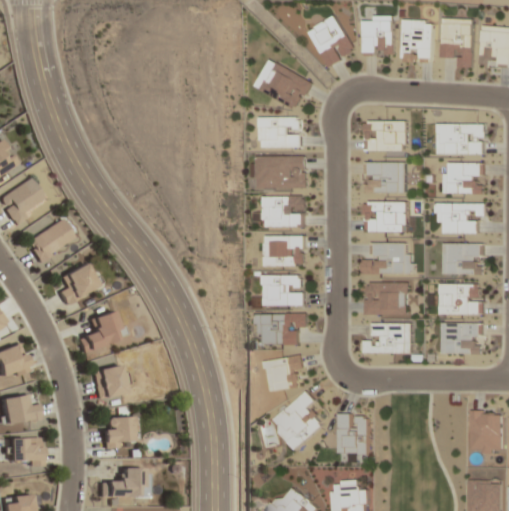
[(342,59),(333,44),(345,37),(332,16),(305,32),(326,68),(342,59)]
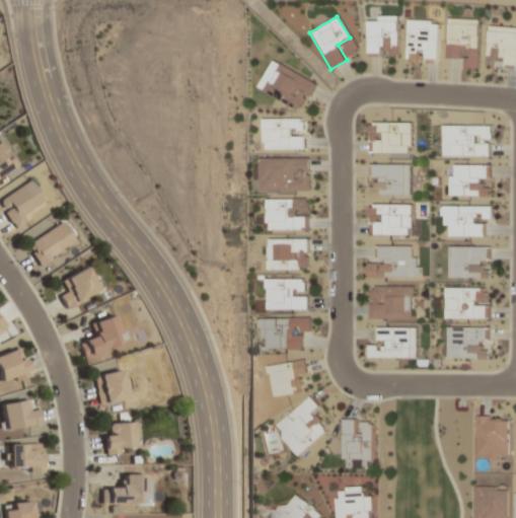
[(365,58),(397,58),(397,16),(365,16),(365,58)]
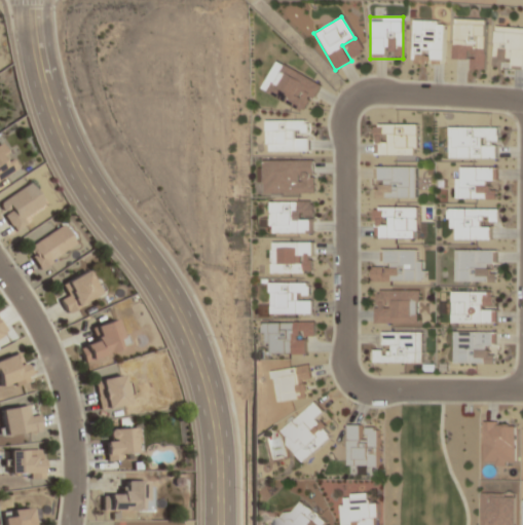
[(485,20),(452,19),(451,59),(470,60),(469,71),(483,71),(485,20)]
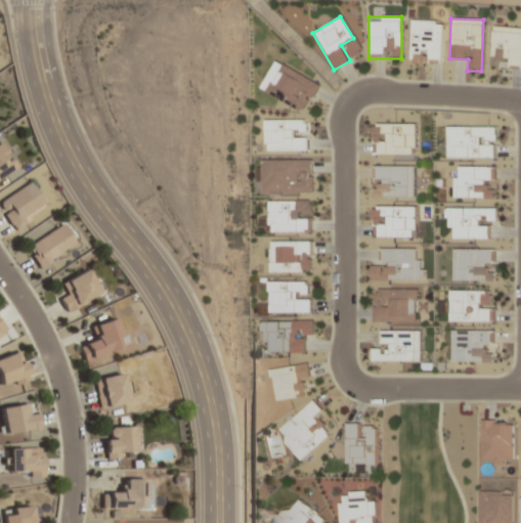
[(440,63),(441,22),(410,20),(409,62),(440,63)]
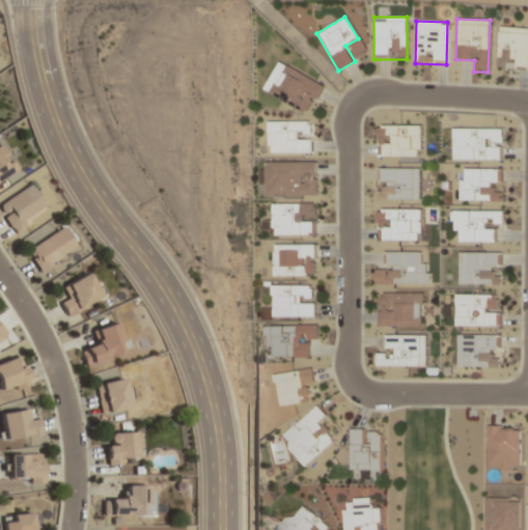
[(527,72),(527,29),(499,27),(496,70),(527,72)]
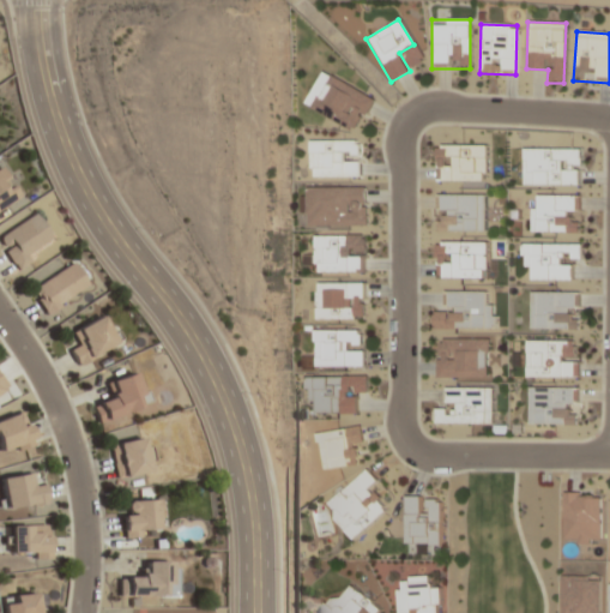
[(307,109),(352,134),(372,100),(327,74),(307,109)]
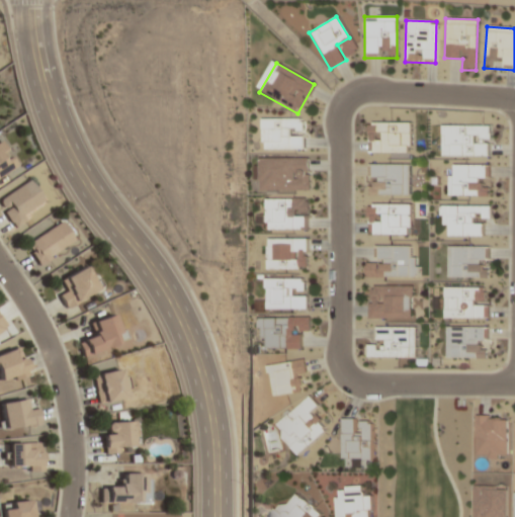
[(260,150),(301,150),(301,118),(260,118),(260,150)]
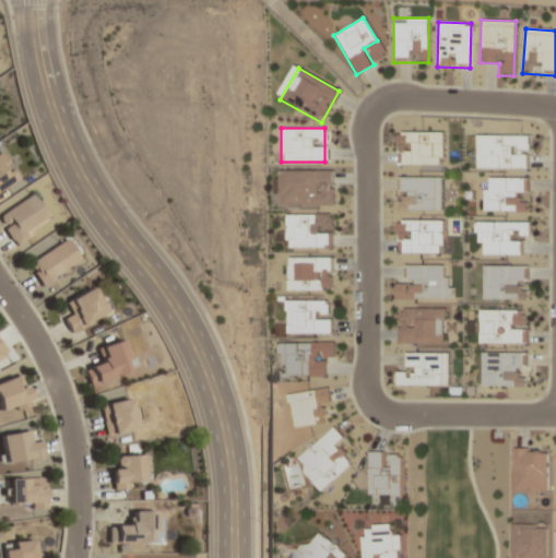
[(441,132),(395,132),(395,166),(441,166),(441,132)]
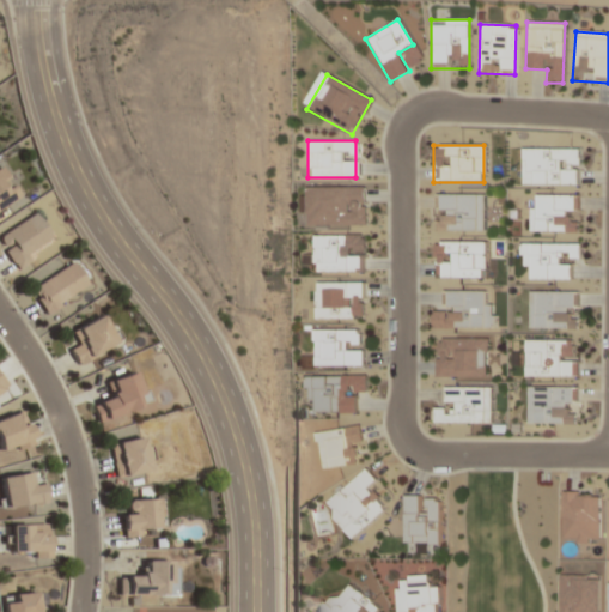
[(577,149),(522,149),(522,186),(577,186),(577,149)]
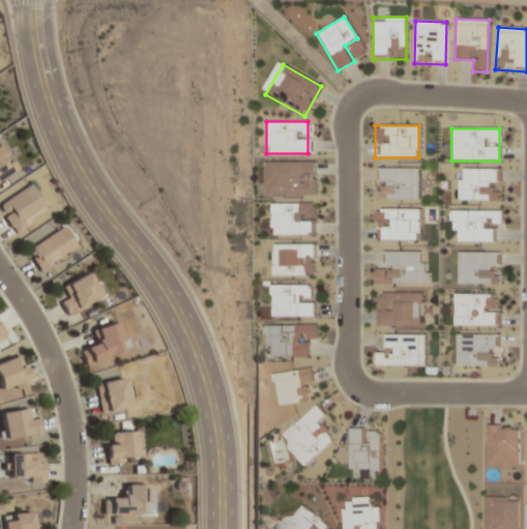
[(0,179),(15,171),(0,148),(0,179)]
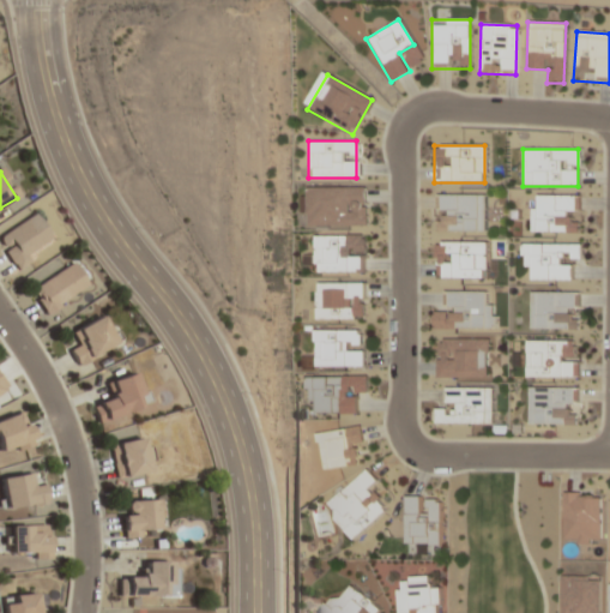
[(364,190),(306,190),(306,228),(364,228),(364,190)]
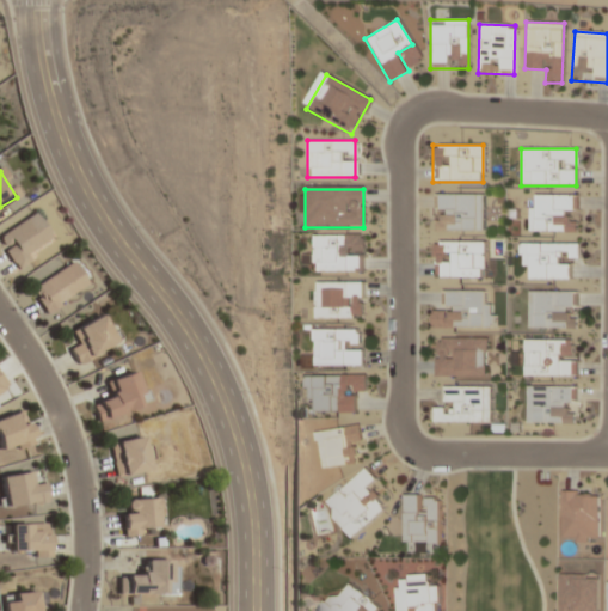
[(481,194),(433,194),(433,232),(481,232),(481,194)]
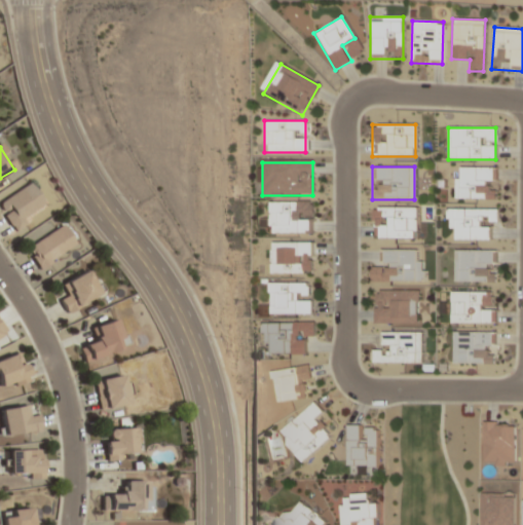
[(454,169),(454,199),(494,199),(494,169),(454,169)]
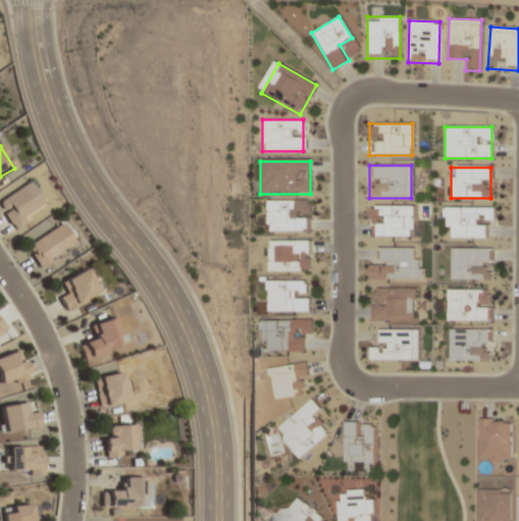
[(0,216),(8,229),(43,208),(27,181),(0,197),(0,216)]
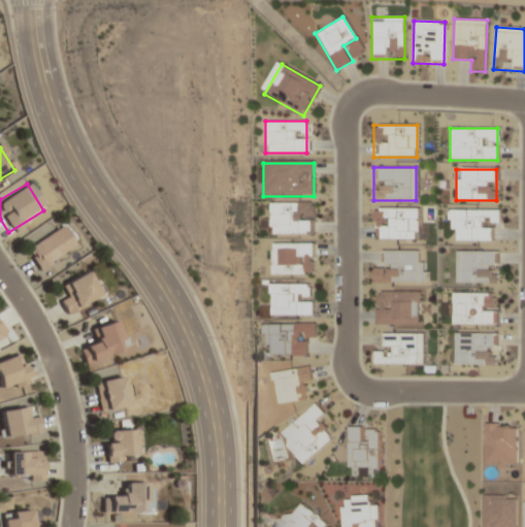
[(313,203),(267,203),(267,235),(314,235),(313,203)]
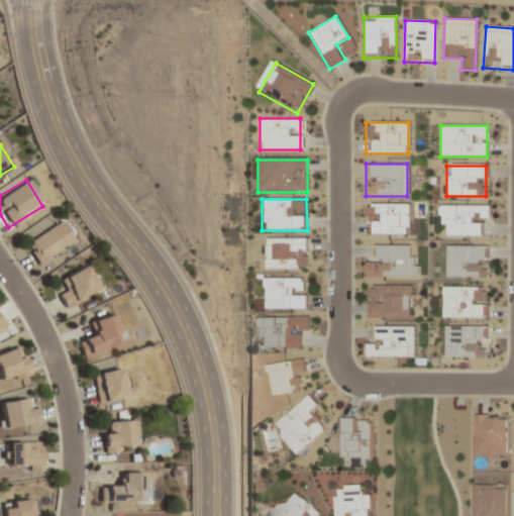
[(408,203),(366,203),(366,235),(408,235),(408,203)]
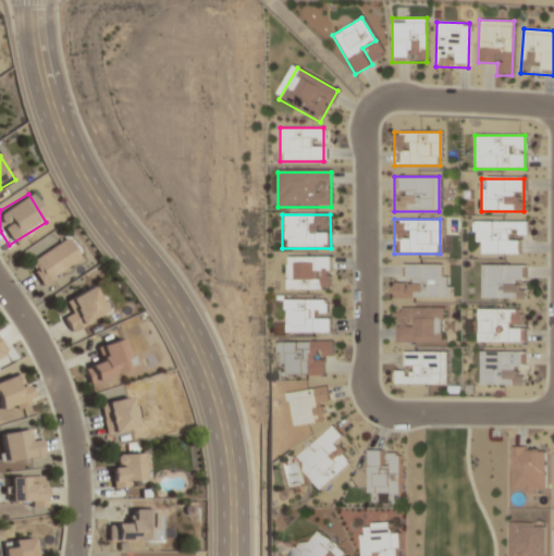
[(474,221),(474,243),(482,243),(482,255),(515,255),(515,233),(526,233),(526,221),(474,221)]
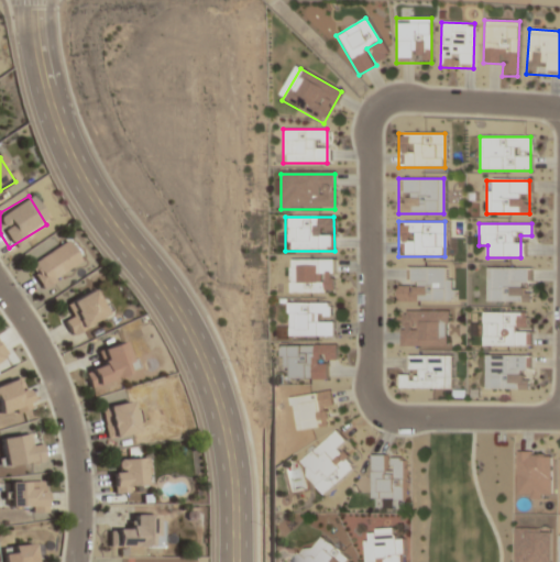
[(77,261),(61,240),(23,268),(40,289),(77,261)]
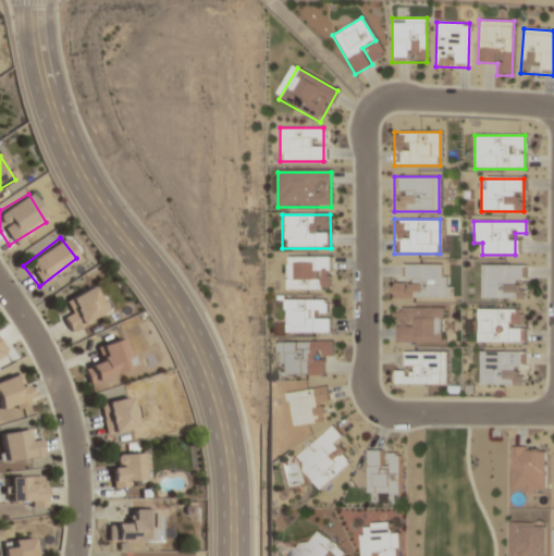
[(329,257),(285,257),(285,289),(329,289),(329,257)]
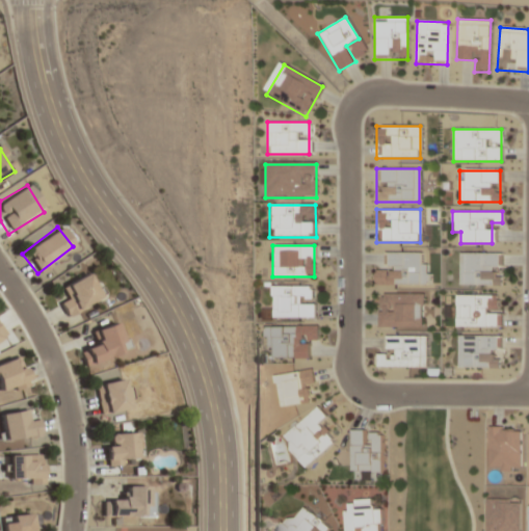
[(427,286),(427,263),(419,263),(419,253),(385,253),(385,272),(373,272),(373,286),(427,286)]
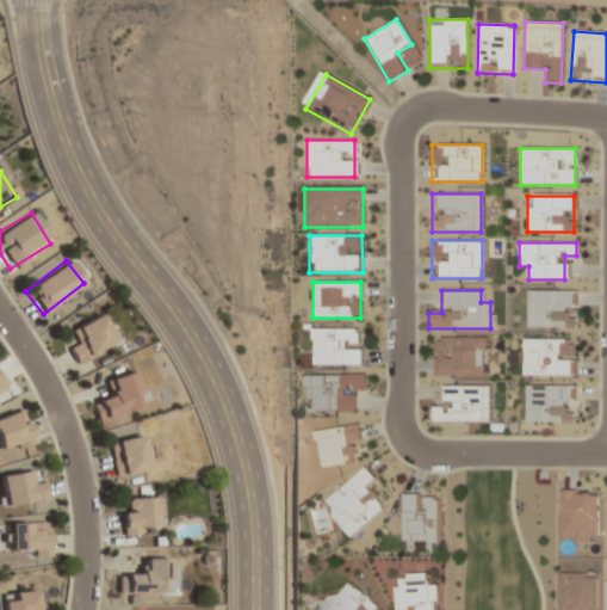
[(527,328),(574,328),(574,290),(527,290),(527,328)]
